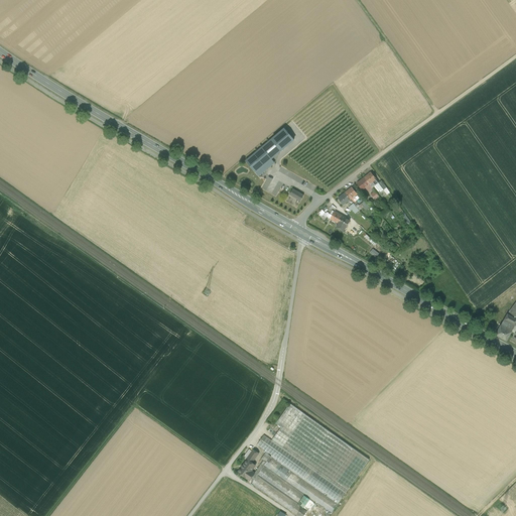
[(294,140),(284,128),(245,160),(259,176),(275,163),(272,159),(294,140)]
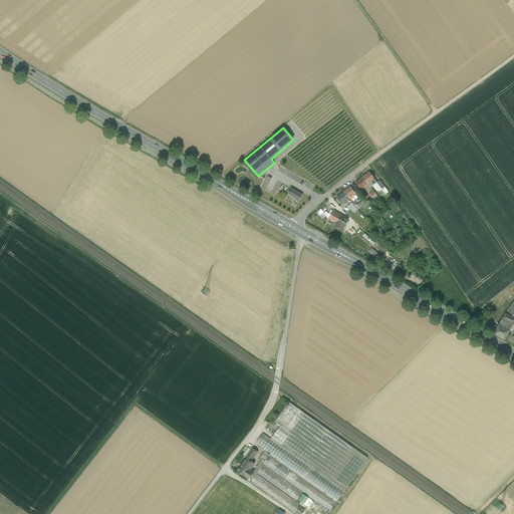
[(375,179),(369,172),(363,177),(368,184),(375,179)]
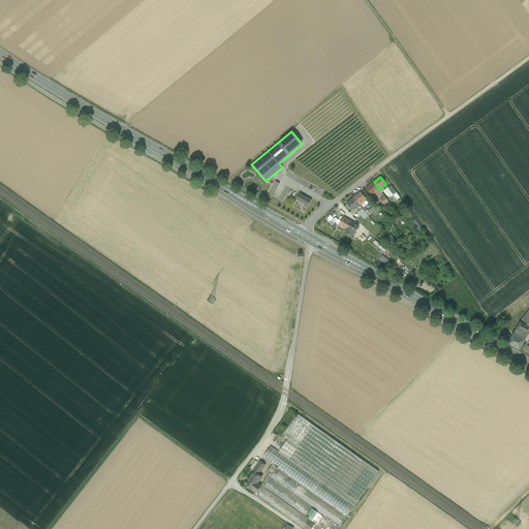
[(379,189),(374,182),(367,188),(373,195),(379,189)]
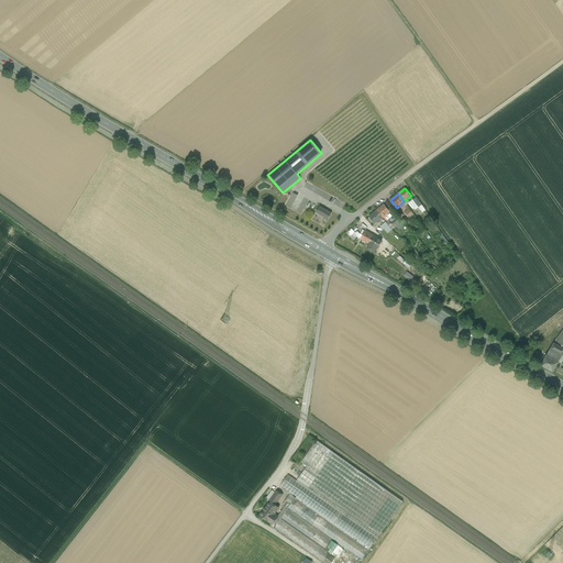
[(389,212),(384,205),(376,210),(383,218),(389,212)]
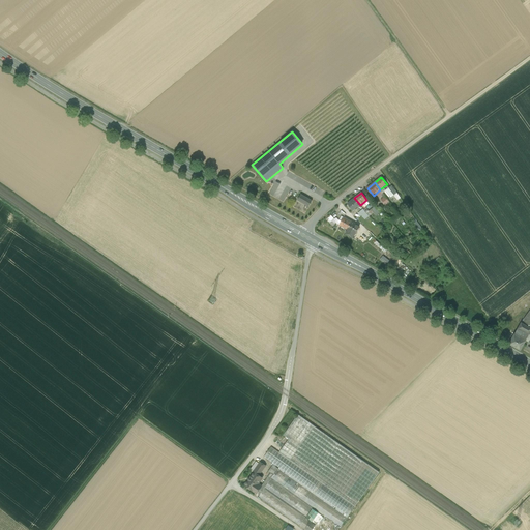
[(312,201),(301,194),(297,200),(308,206),(312,201)]
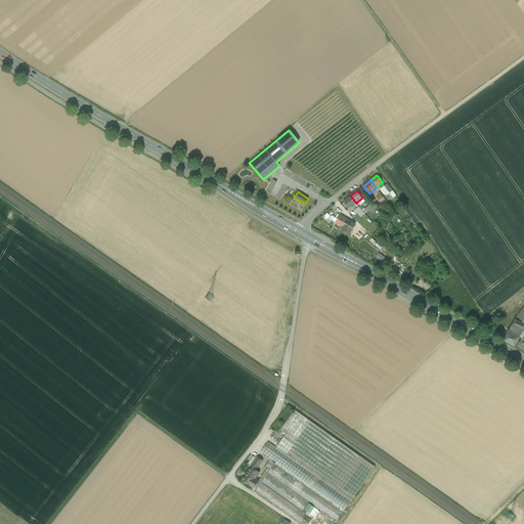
[(376,198),(381,203),(385,200),(380,193),(376,198)]
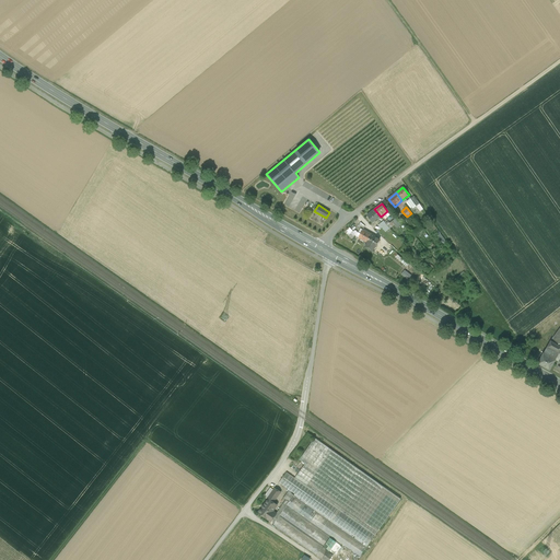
[(381,217),(374,209),(368,214),(373,222),(381,217)]
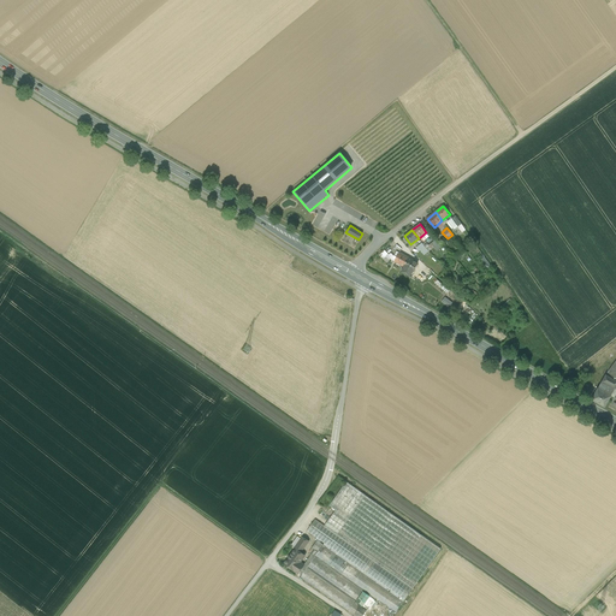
[(404,267),(409,258),(400,253),(395,261),(404,267)]
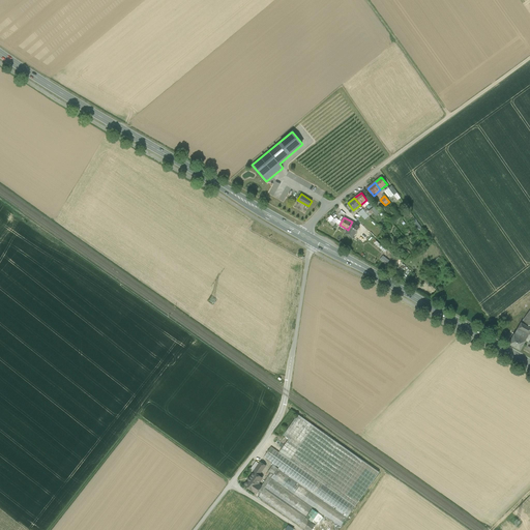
[(359,226),(352,222),(348,230),(346,233),(353,237),(359,226)]
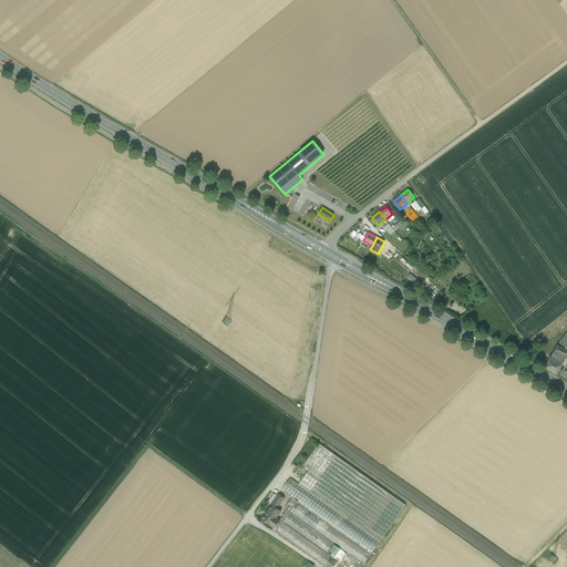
[(385,253),(390,257),(395,251),(391,247),(385,253)]
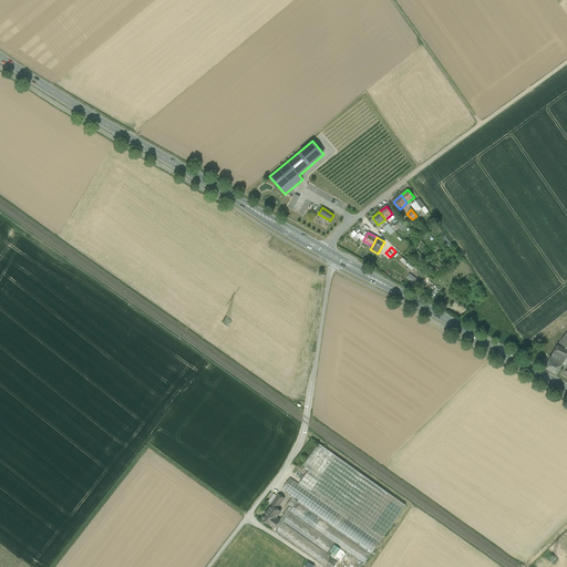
[(566,331),(557,344),(566,351),(566,331)]
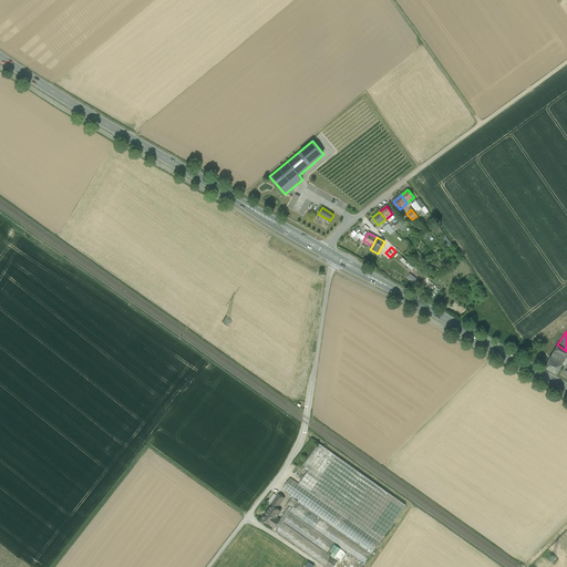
[(566,356),(566,351),(557,344),(544,368),(556,375),(566,356)]
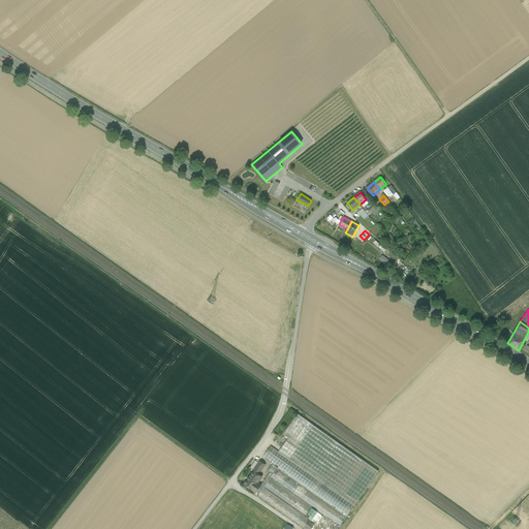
[(340,526),(379,472),(298,413),(283,434),(288,438),(279,452),(271,446),(263,456),(273,463),(268,471),(271,472),(261,485),(262,486),(256,494),(305,528),(311,528),(315,524),(305,517),(312,506),(340,526)]
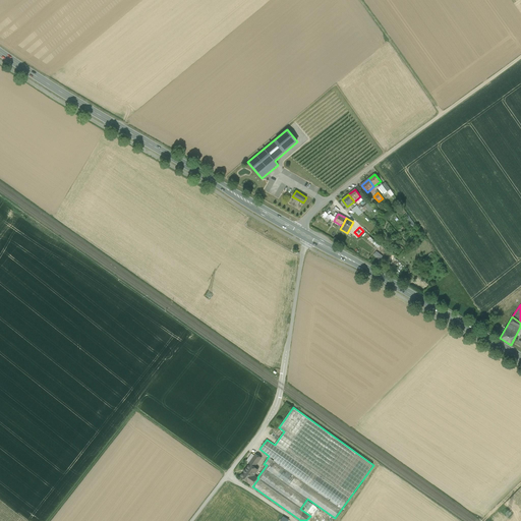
[(255,467),(262,458),(255,454),(239,477),(252,486),(258,478),(257,477),(254,476),(258,470),(255,467)]
